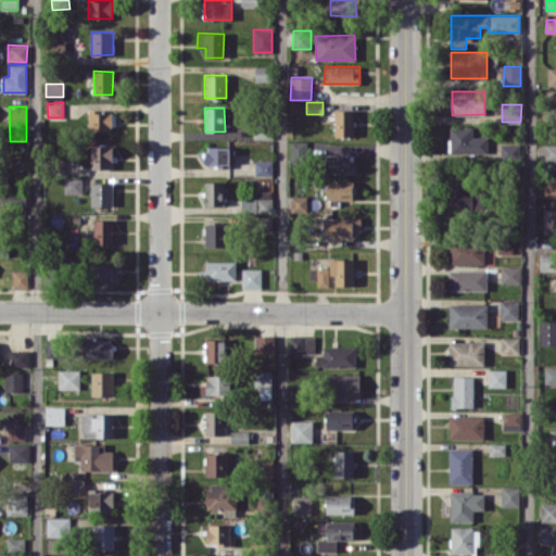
[(353,136),(353,110),(335,110),(335,136),(353,136)]
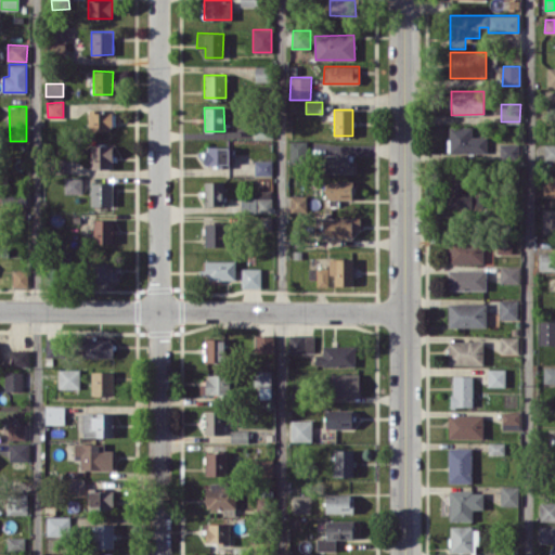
[(112,130),(112,111),(88,111),(88,130),(112,130)]
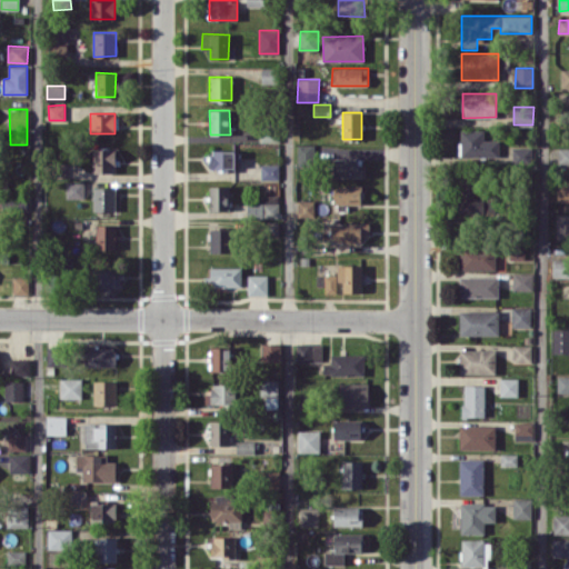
[(460,130),(460,157),(499,157),(499,139),(483,140),(483,130),(460,130)]
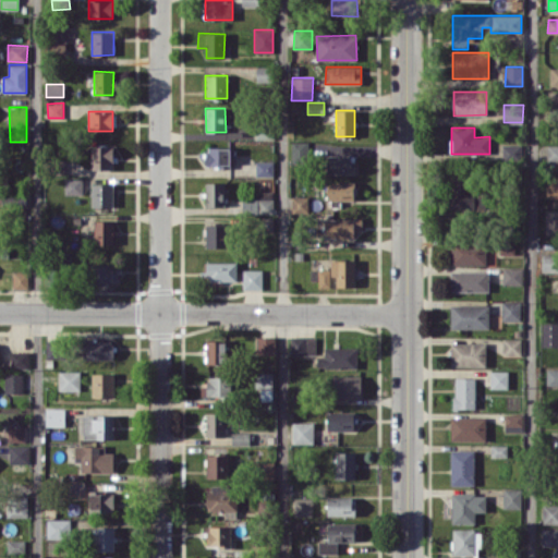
[(308,141),(291,142),(292,161),(308,161),(308,141)]
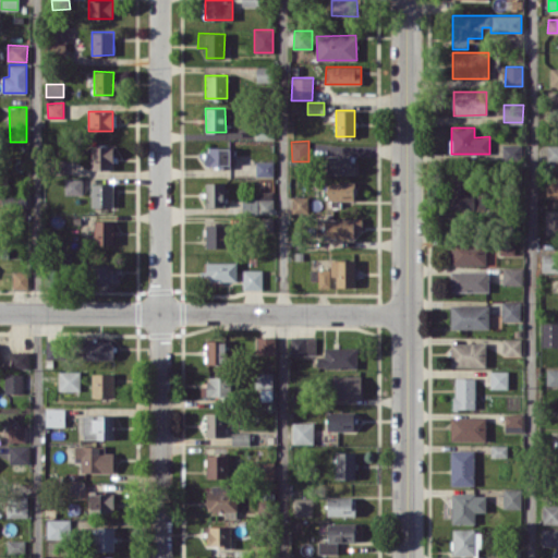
[(521,145),(502,144),(501,160),(521,160),(521,145)]
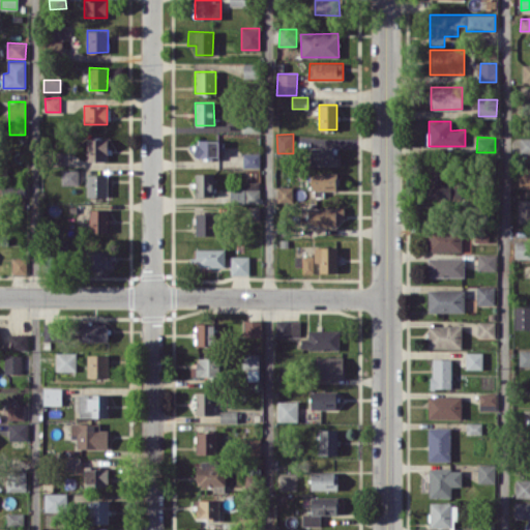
[(529,137),(520,137),(519,152),(529,152),(529,137)]
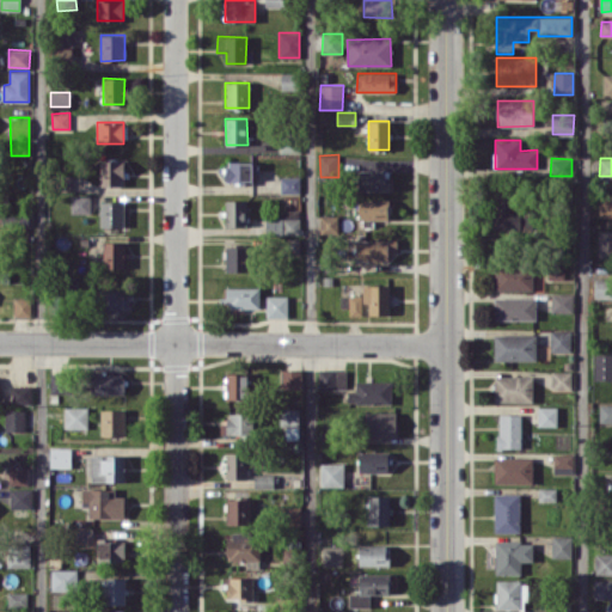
[(123,160),(101,160),(101,185),(123,185),(123,160)]
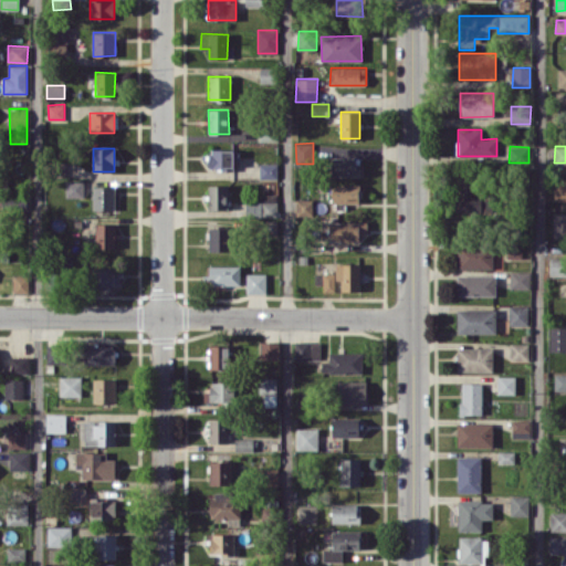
[(232,169),(233,149),(209,148),(209,169),(232,169)]
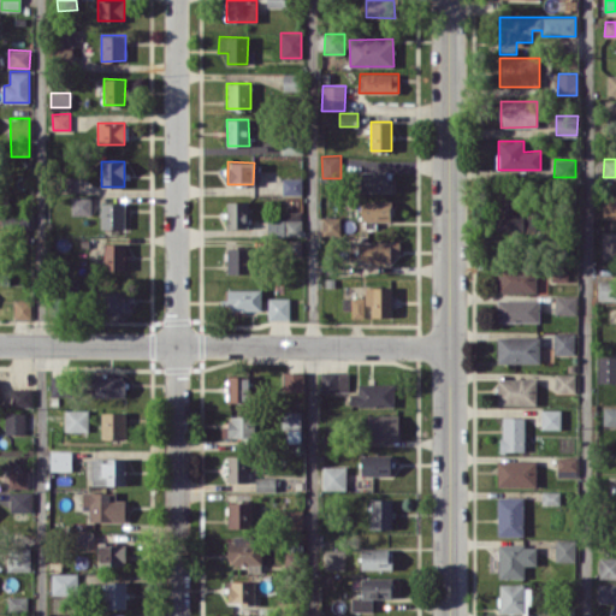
[(390,191),(390,171),(360,171),(360,191),(390,191)]
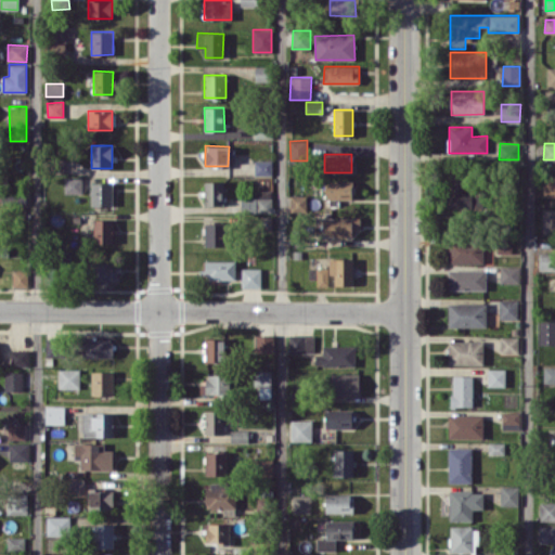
[(272,159),(254,160),(254,175),(273,175),(272,159)]
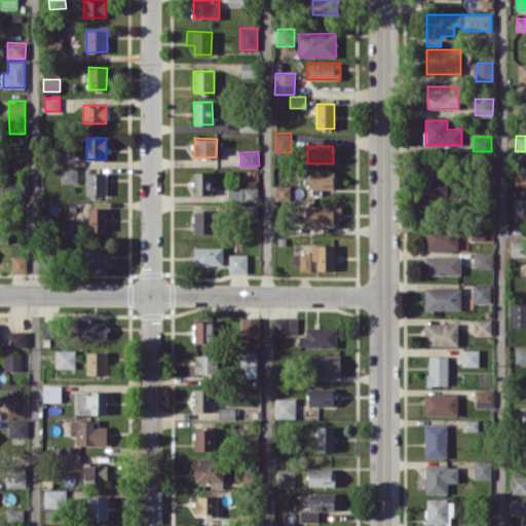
[(78,167),(61,167),(61,183),(77,183),(78,167)]
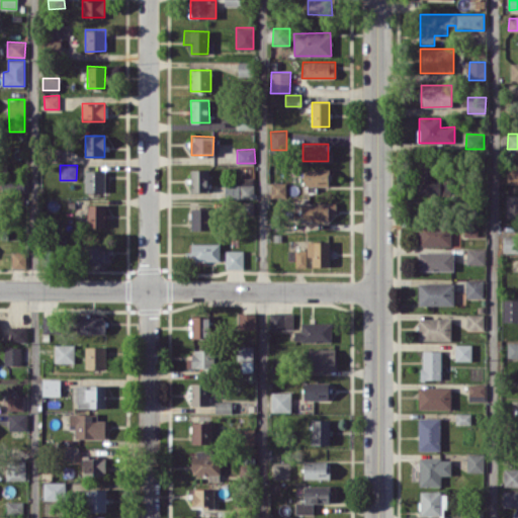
[(517,183),(517,167),(507,168),(508,183),(517,183)]
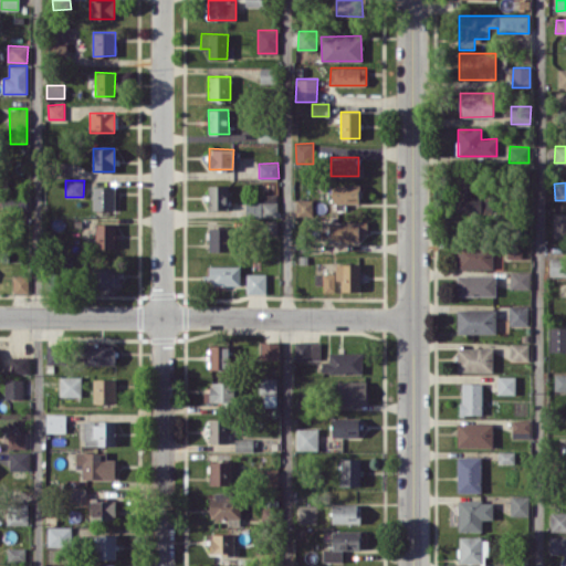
[(359,185),(332,184),(332,202),(358,203),(359,185)]
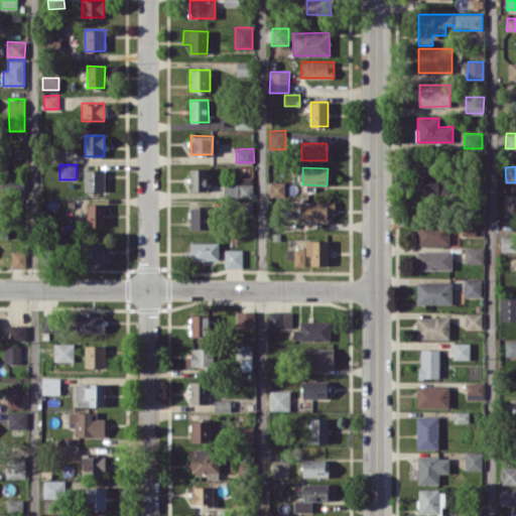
[(208,168),(190,168),(189,190),(207,190),(208,168)]
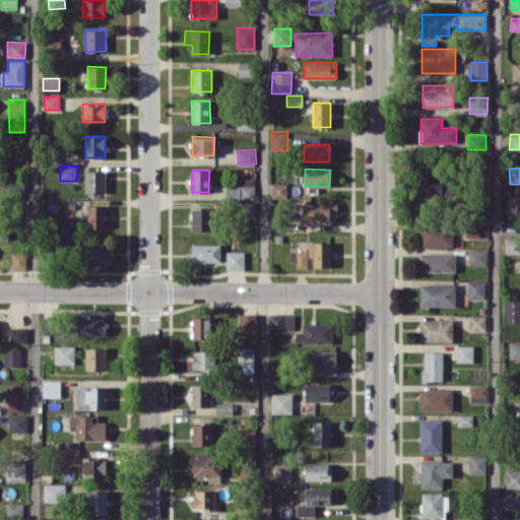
[(106,171),(85,171),(85,193),(106,192),(106,171)]
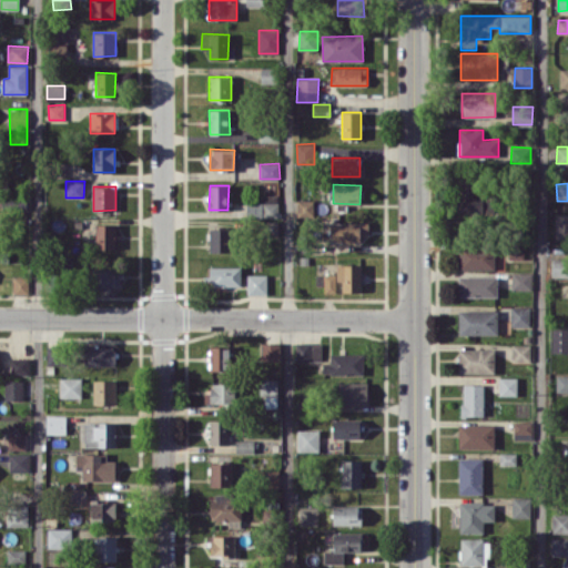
[(279,216),(279,195),(262,195),(262,203),(255,203),(255,217),(279,216)]
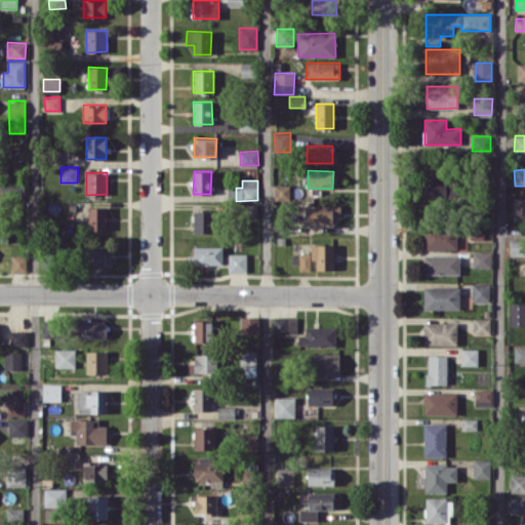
[(289,199),(289,185),(275,185),(275,199),(289,199)]
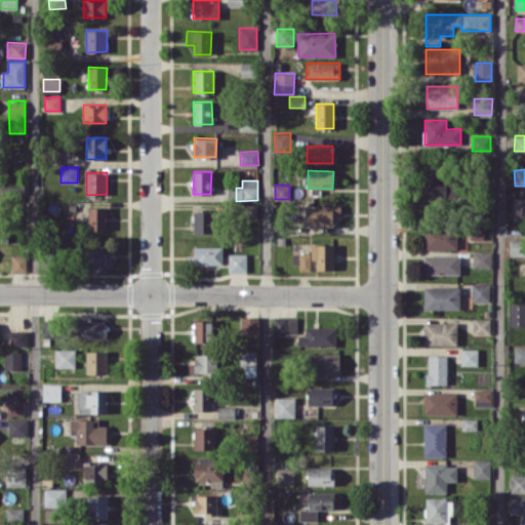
[(6,186),(6,195),(24,195),(24,186),(6,186)]
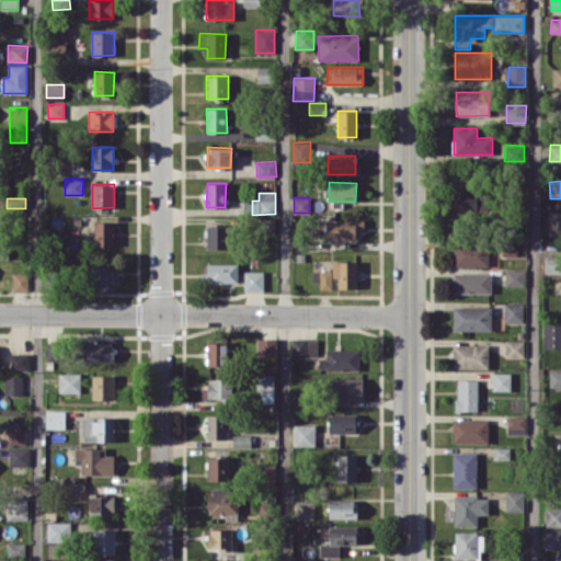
[(548,237),(560,236),(560,210),(548,210),(548,237)]
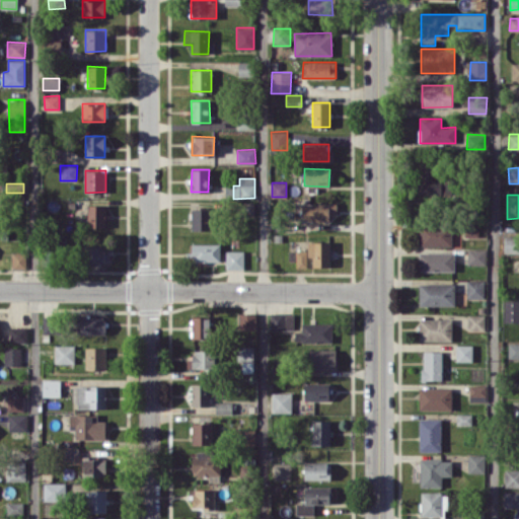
[(304,203),(304,221),(329,221),(329,215),(337,215),(337,203),(304,203)]
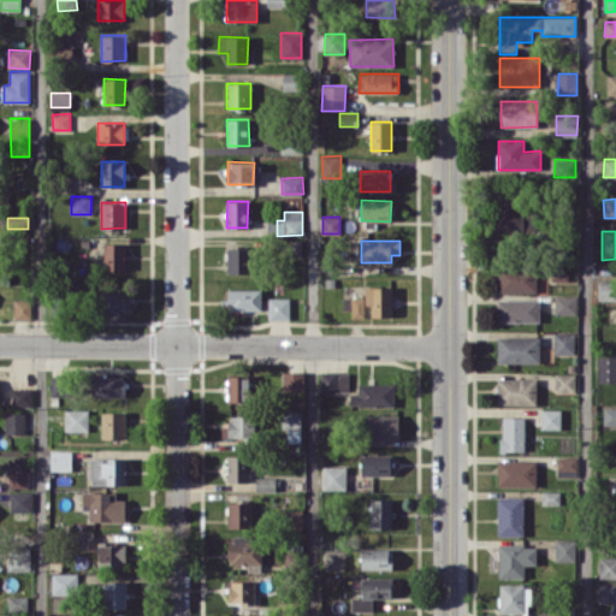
[(125,243),(104,243),(104,270),(125,270),(125,243)]
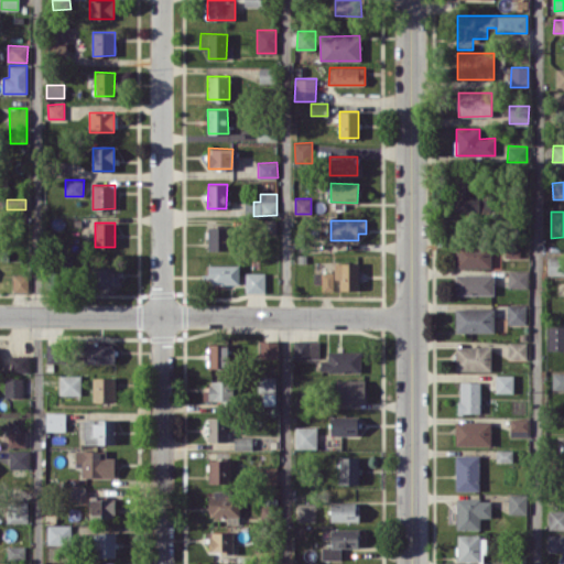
[(208,226),(208,250),(231,250),(230,226),(208,226)]
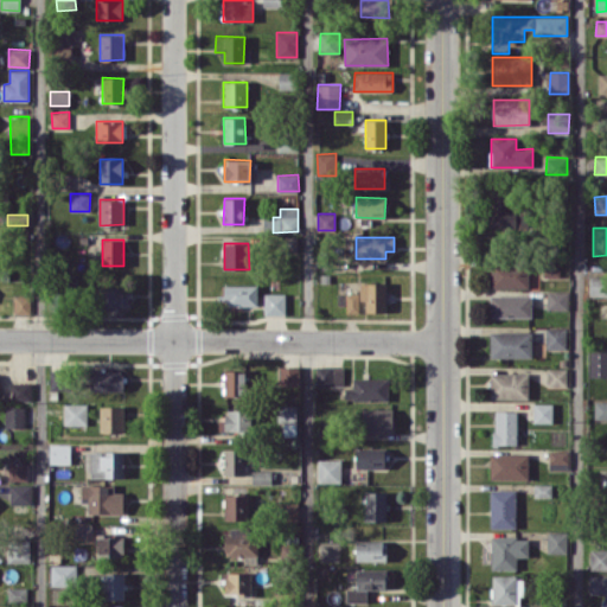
[(490,287),(528,288),(529,262),(491,261),(490,287)]
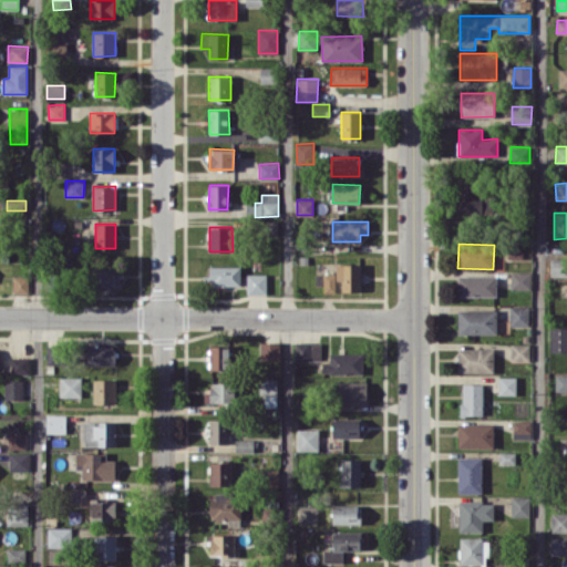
[(566,277),(566,258),(550,258),(550,277),(566,277)]
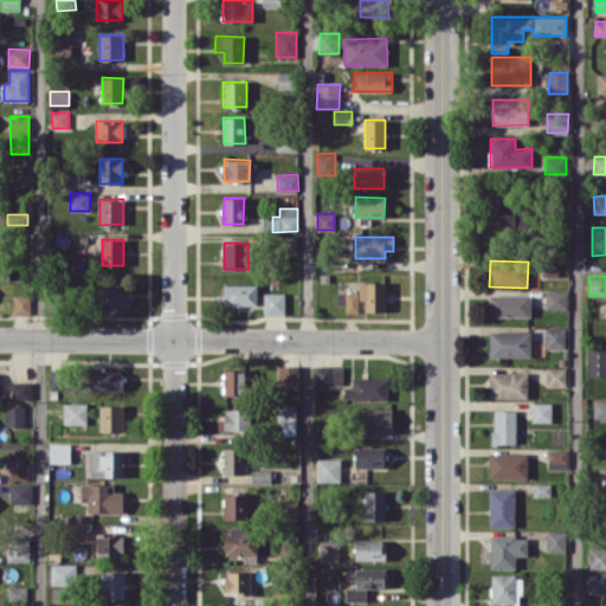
[(359,282),(360,301),(365,301),(365,311),(386,311),(385,282),(359,282)]
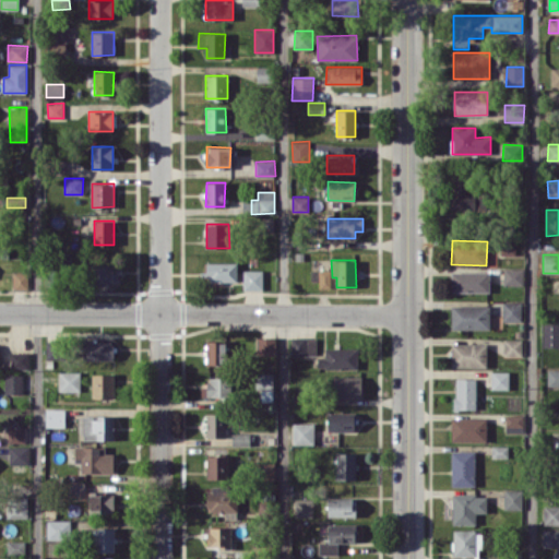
[(237,262),(206,262),(206,282),(237,282),(237,262)]
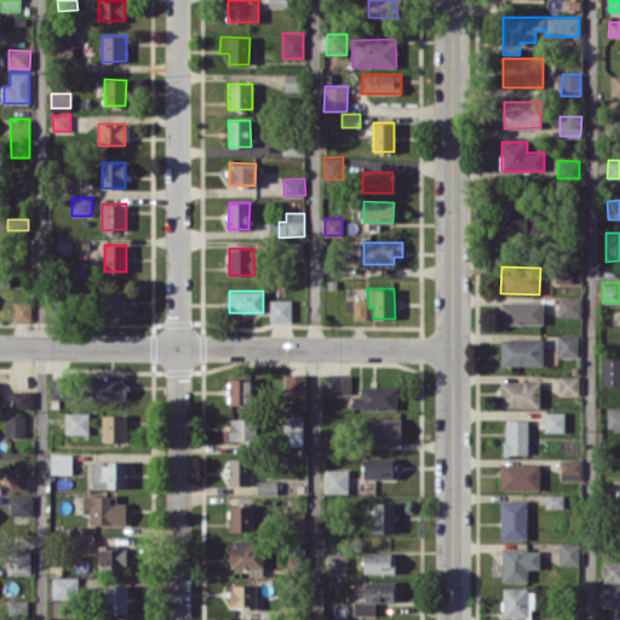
[(105,293),(104,314),(130,314),(131,294),(105,293)]
